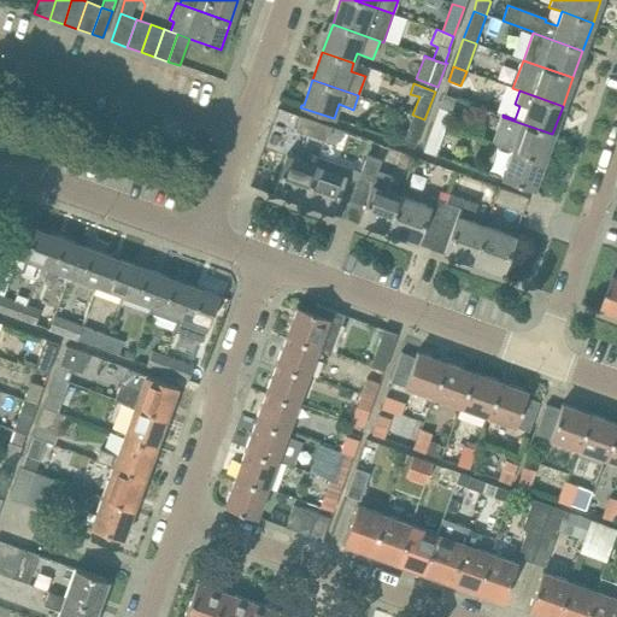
[(444,94),(434,123),(446,127),(456,99),(444,94)]
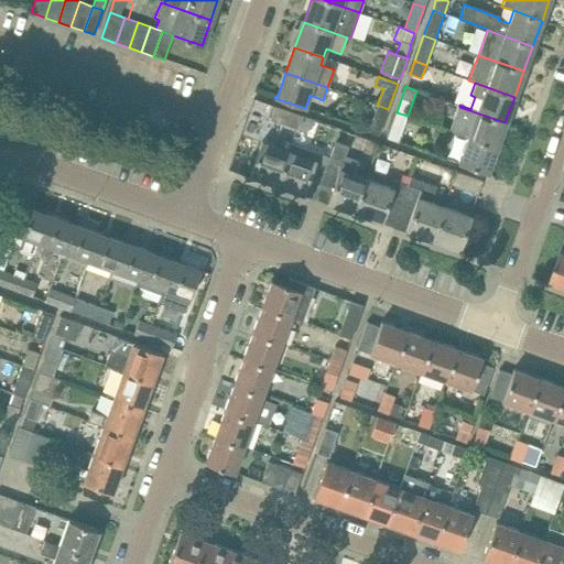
[(388,109),(377,105),(367,131),(378,136),(388,109)]
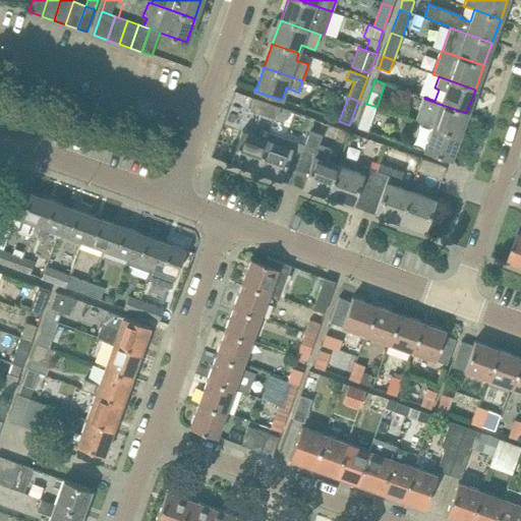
[(249,111),(274,119),(275,116),(278,108),(253,99),(249,111)]
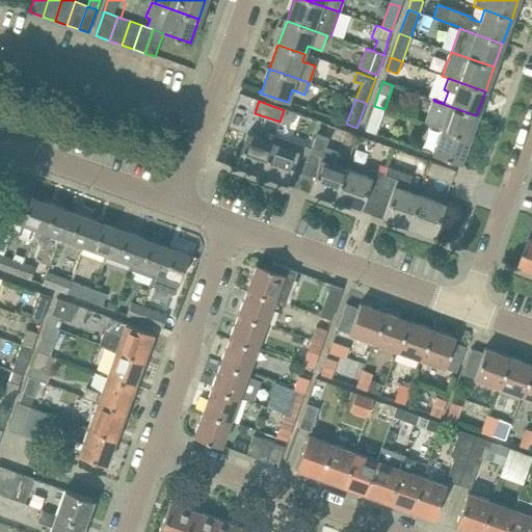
[(425,124),(442,130),(468,139),(476,115),(433,101),(425,124)]
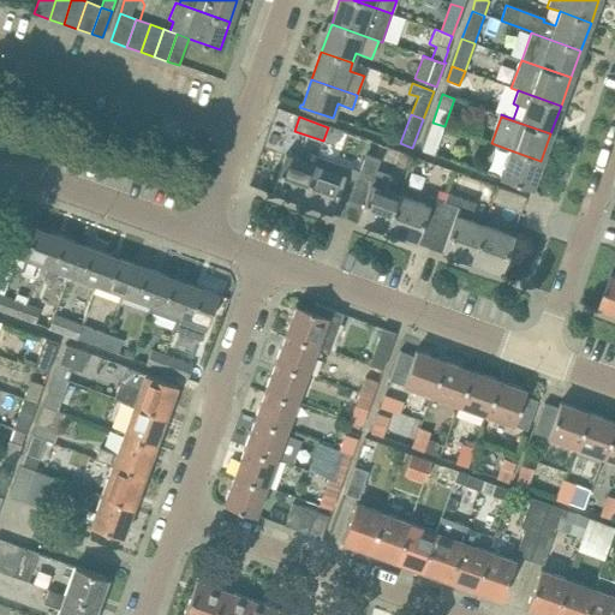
[(445,126),(433,123),(422,151),(434,155),(445,126)]
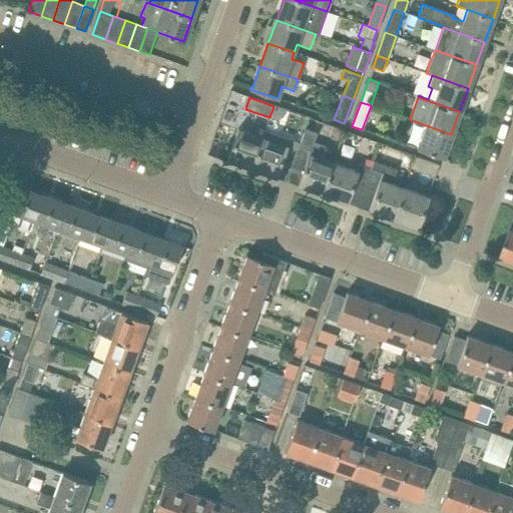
[(451,134),(426,125),(417,148),(444,158),(445,156),(443,155),(451,134)]
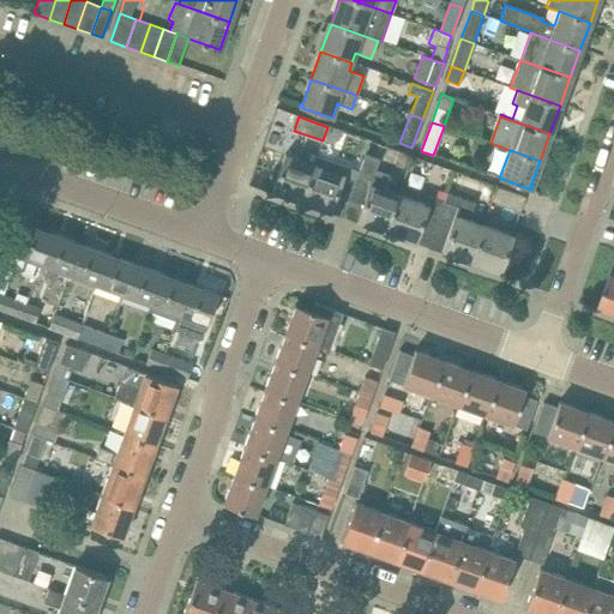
[(357,221),(386,232),(398,194),(384,190),(389,175),(375,170),(379,158),(365,154),(359,172),(349,200),(362,205),(357,221)]
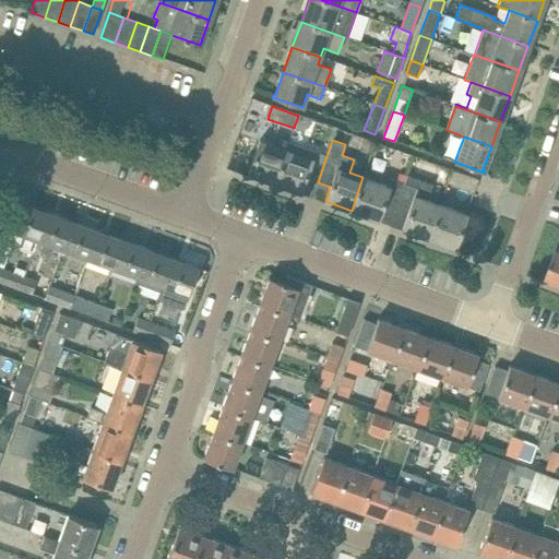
[(248,174),(273,182),(285,150),(259,141),(248,174)]
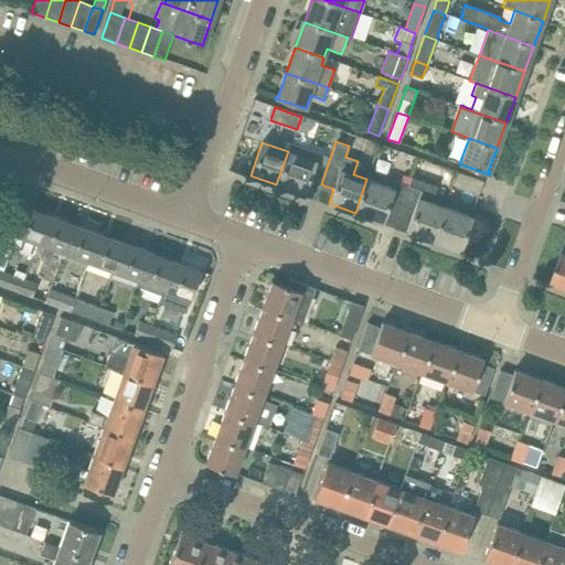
[(308,180),(321,184),(330,158),(291,144),(288,151),(276,184),(304,194),(308,180)]
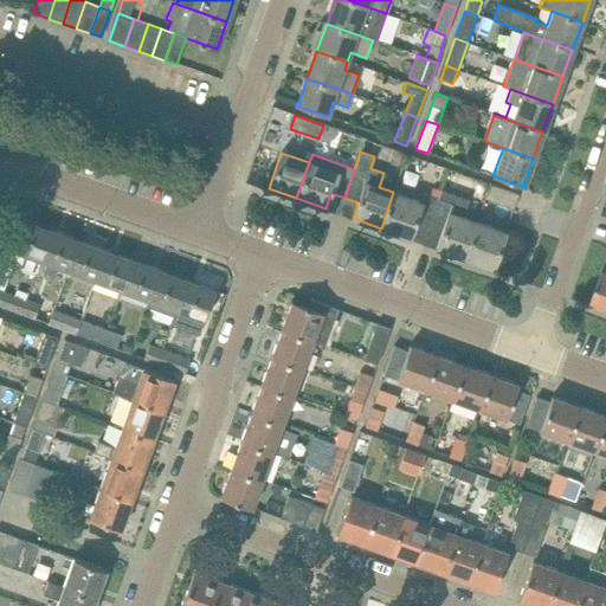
[(484,199),(513,208),(519,194),(490,185),(484,199)]
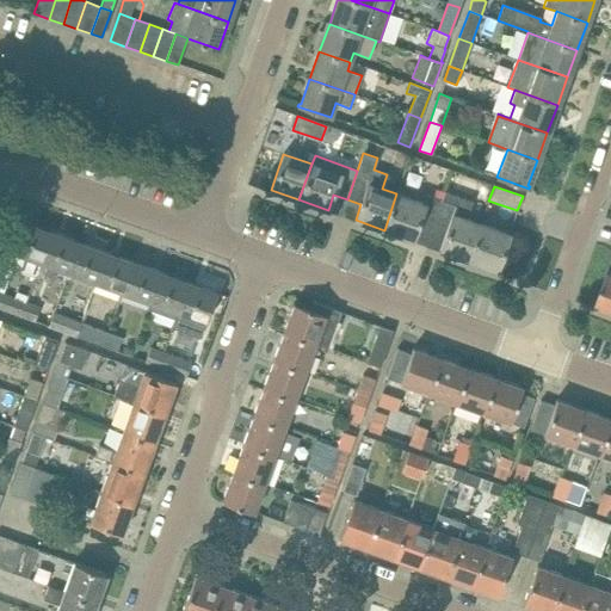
[(418,224),(432,229),(444,192),(437,189),(433,198),(427,196),(425,203),(396,193),(384,230),(412,240),(418,224)]
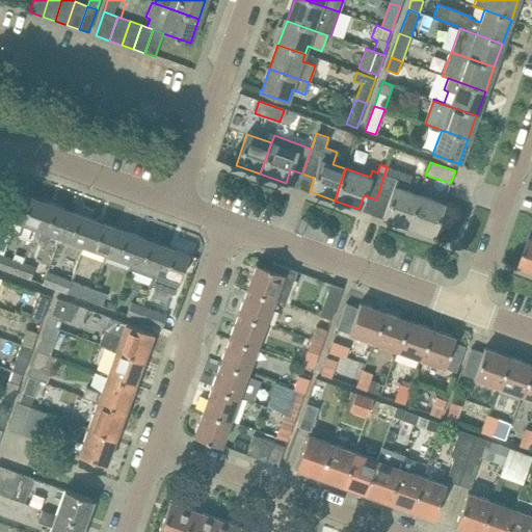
[(382,217),(408,227),(420,195),(406,190),(411,176),(387,167),(376,200),(388,204),(382,217)]
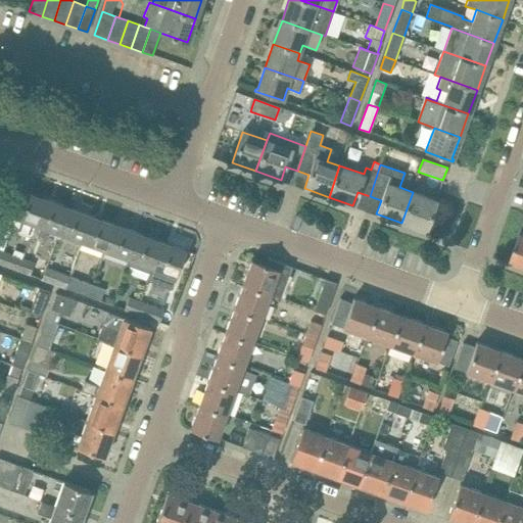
[(30,237),(33,229),(44,199),(20,190),(6,228),(30,237)]
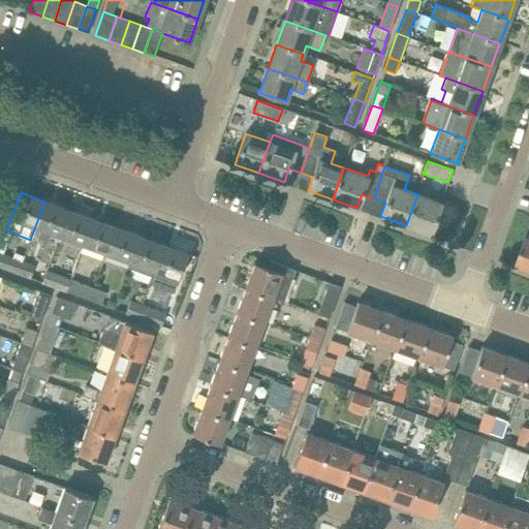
[(417,194),(406,225),(430,234),(441,203),(417,194)]
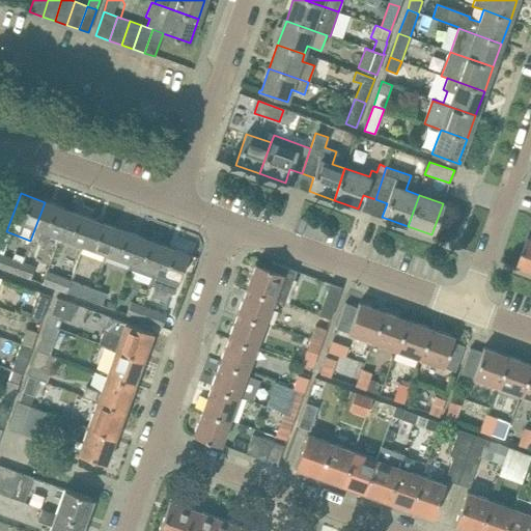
[(57,235),(59,236),(68,211),(45,202),(33,232),(55,241),(57,235)]
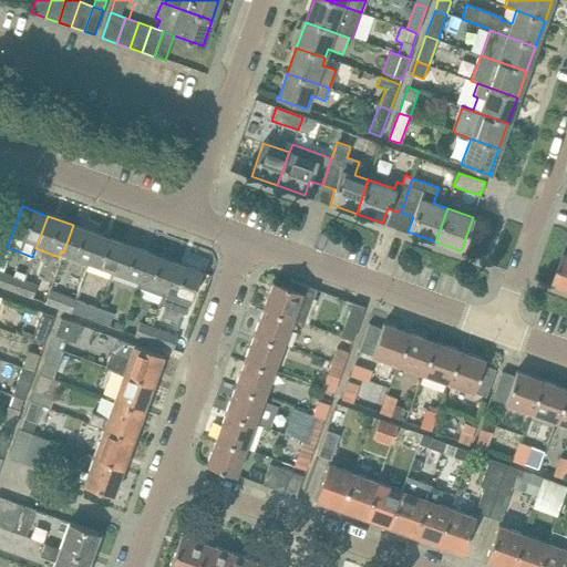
[(63,253),(89,263),(99,234),(73,225),(63,253)]
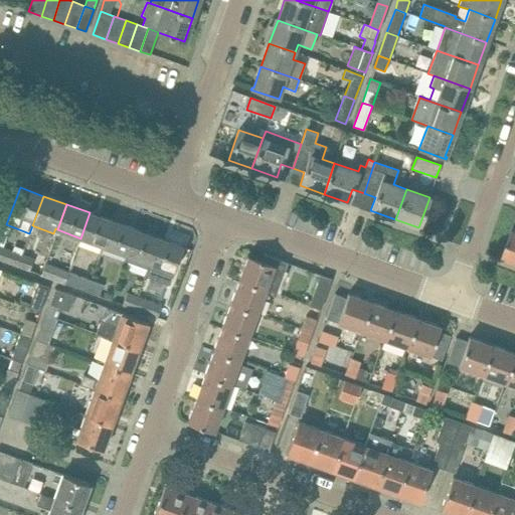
[(80,238),(104,246),(113,221),(90,212),(80,238)]
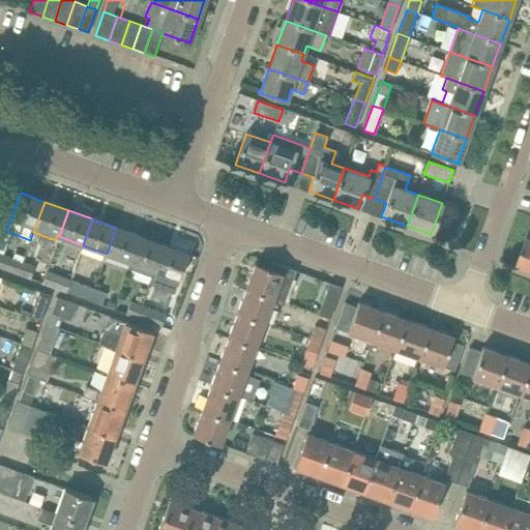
[(107,254),(130,262),(140,236),(116,228),(107,254)]
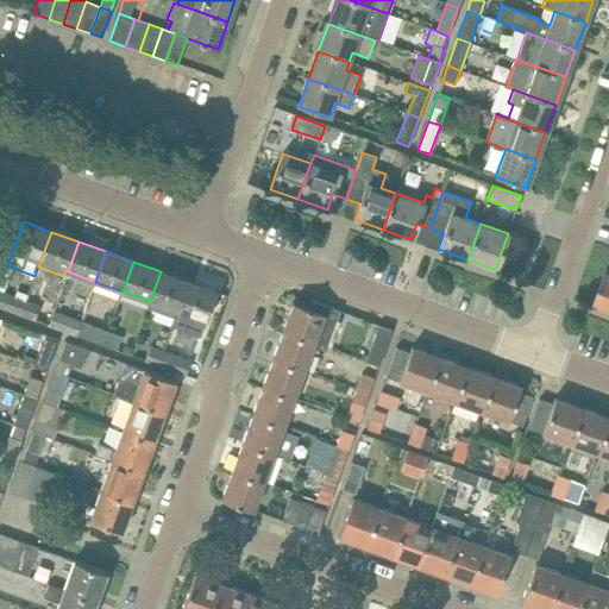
[(148,308),(175,318),(188,282),(161,271),(150,301),(148,308)]
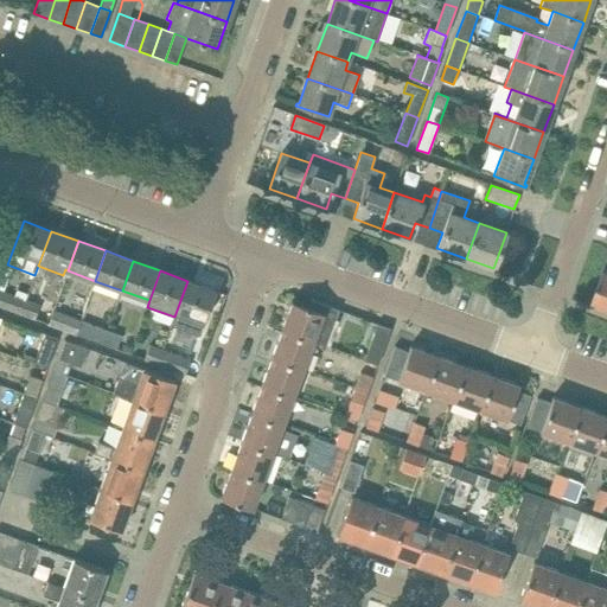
[(592,302),(606,307),(606,272),(604,272),(592,302)]
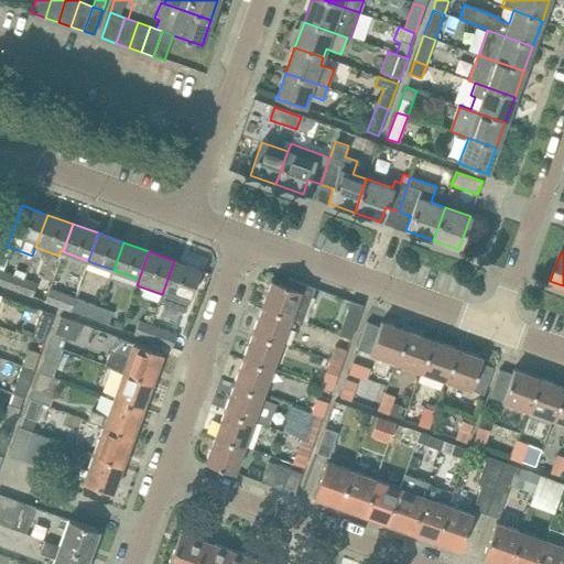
[(174,261),(162,294),(159,302),(185,312),(201,270),(174,261)]
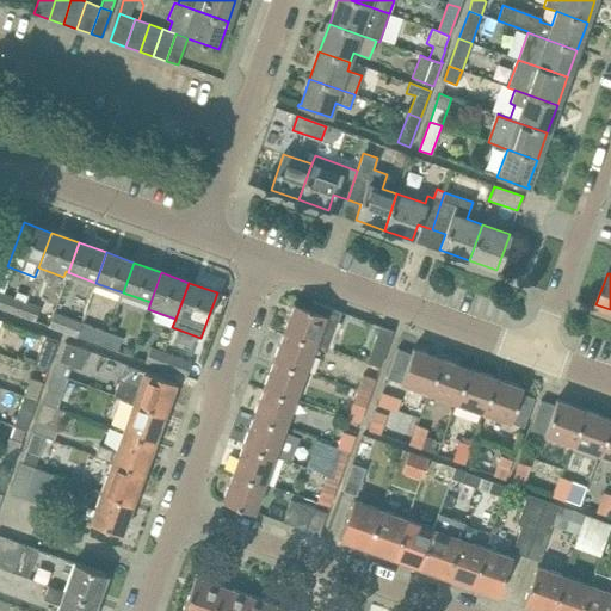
[(0,308),(22,316),(26,303),(0,292),(0,308)]
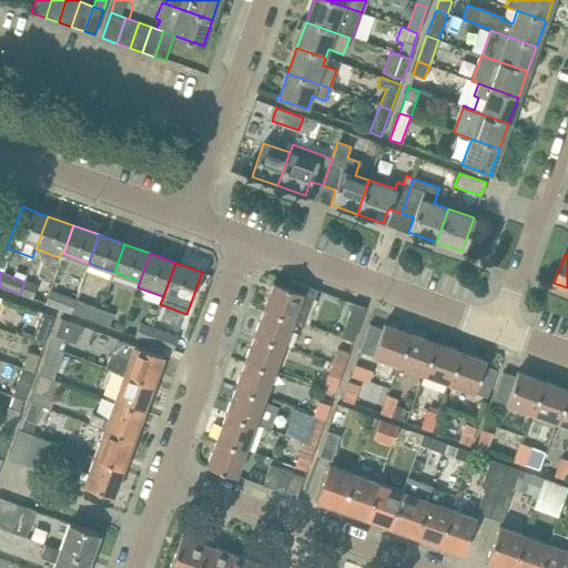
[(83,317),(97,322),(101,310),(90,305),(99,281),(87,276),(78,301),(75,301),(71,313),(80,316),(84,304),(88,305),(83,317)]
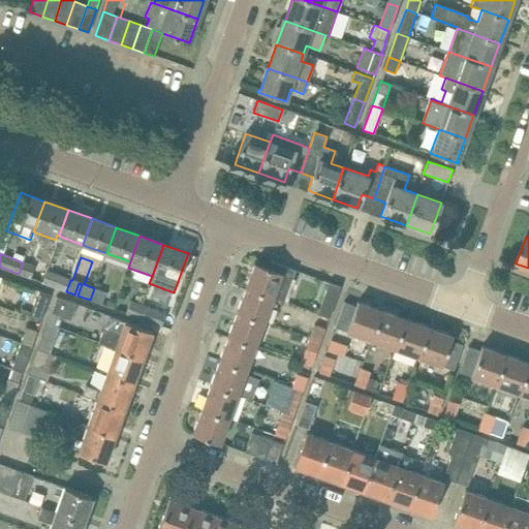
[(245,287),(274,298),(283,302),(294,270),(271,261),(269,268),(254,262),(245,287)]
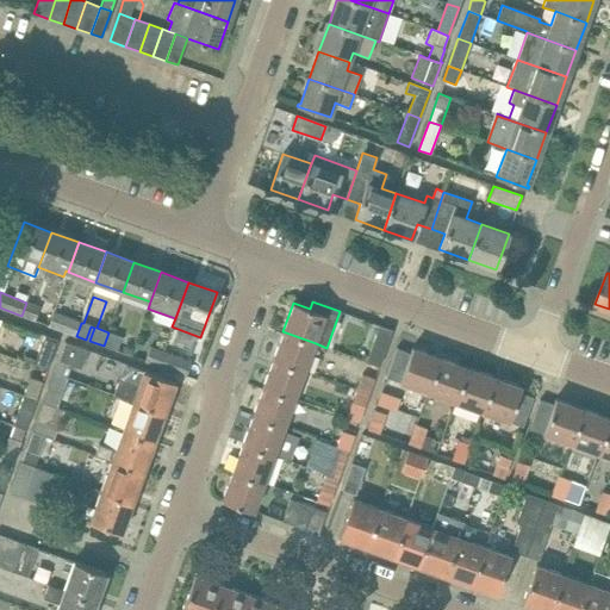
[(26,303),(22,316),(35,321),(39,307),(26,303)]
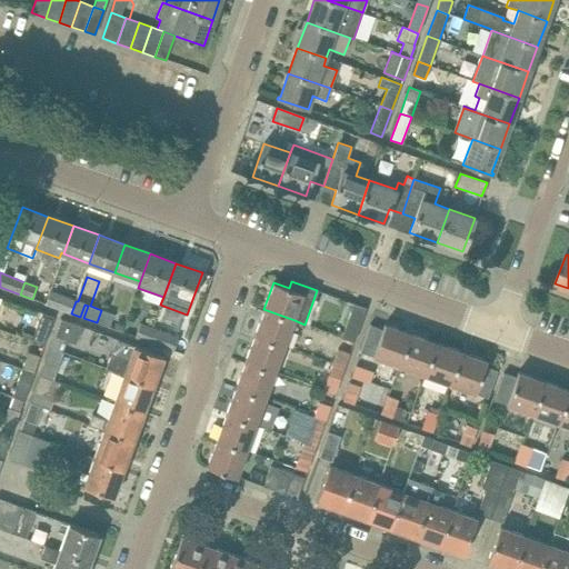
[(46,303),(71,313),(76,301),(50,291),(46,303)]
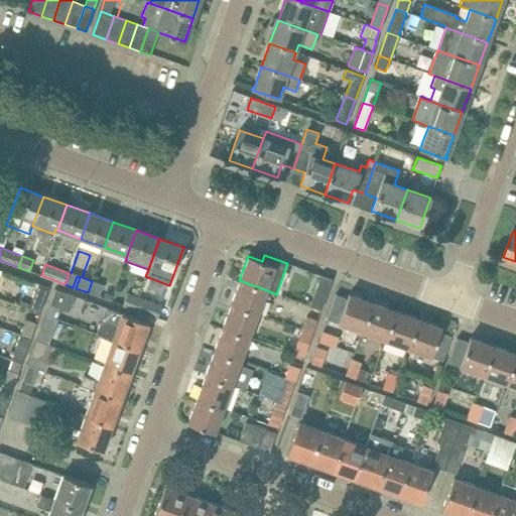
[(320,275),(309,306),(320,310),(332,279),(320,275)]
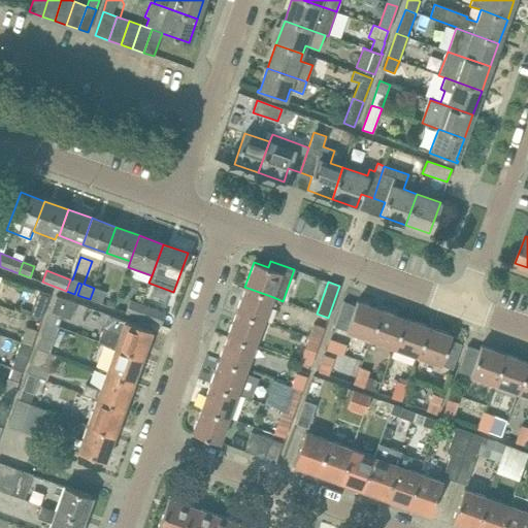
[(244,287),(236,311),(264,322),(273,297),(244,287)]
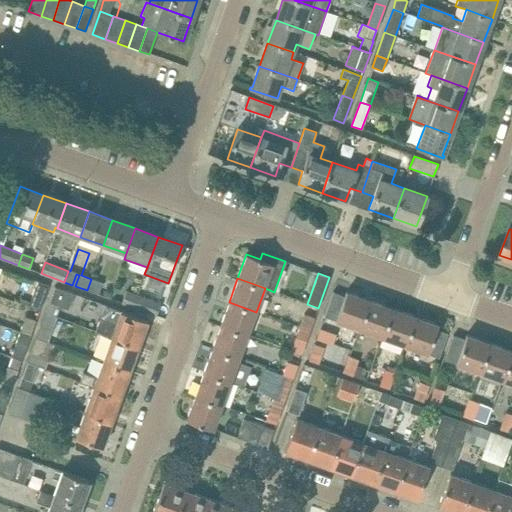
[(91,279),(87,290),(98,294),(102,283),(91,279)]
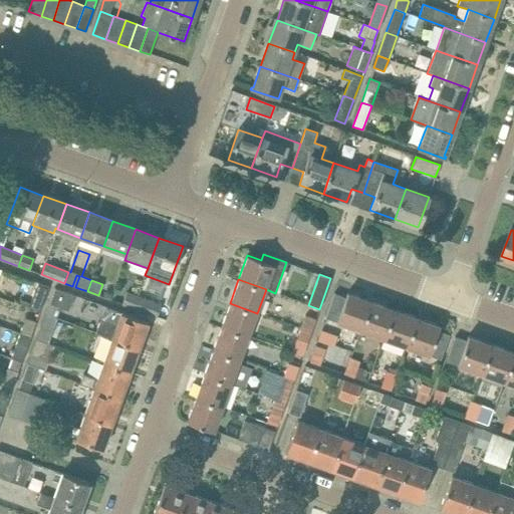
[(54,288),(45,314),(57,318),(57,317),(56,317),(65,292),(54,288)]
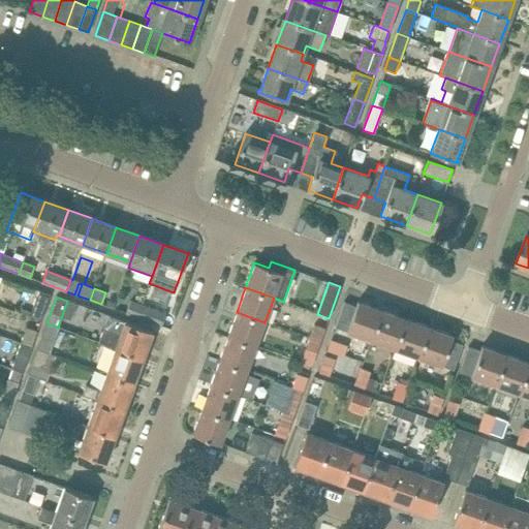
[(142,306),(137,317),(161,327),(165,314),(148,308),(151,300),(145,298),(142,306)]
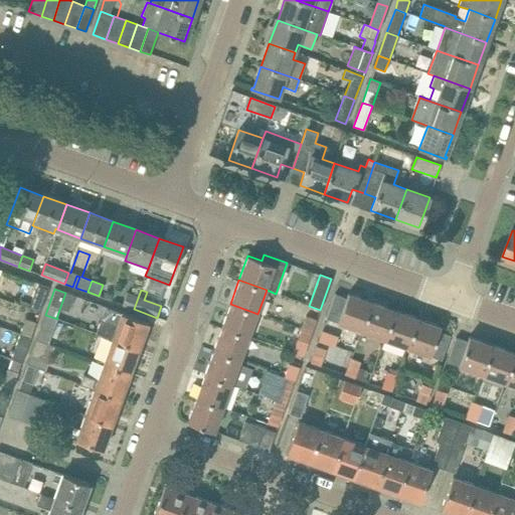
[(28,309),(39,313),(45,297),(34,293),(28,309)]
